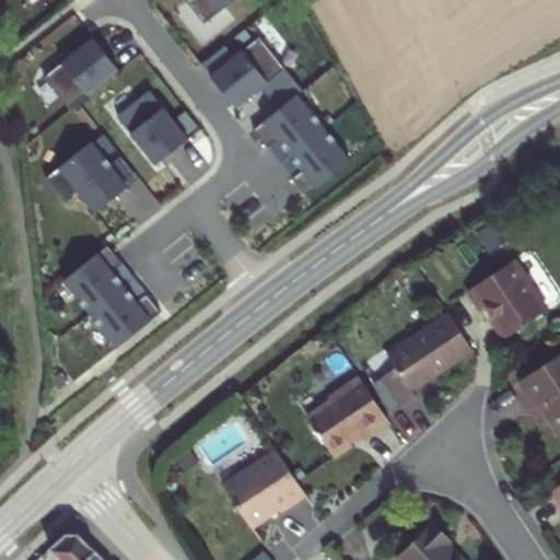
[(235,0),(187,0),(187,1),(206,24),(235,0)]
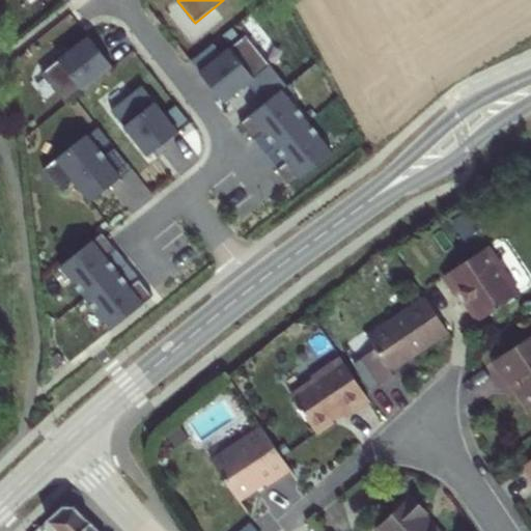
[(247,34),(200,72),(225,103),(272,65),(247,34)]
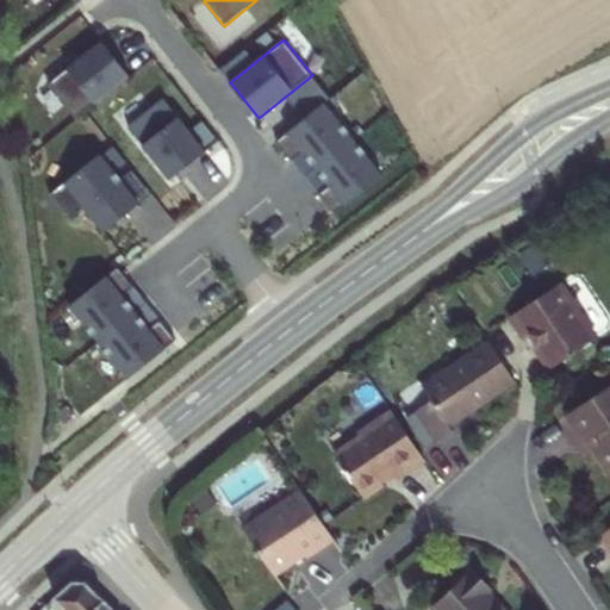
[(103,41),(49,83),(76,119),(130,76),(103,41)]
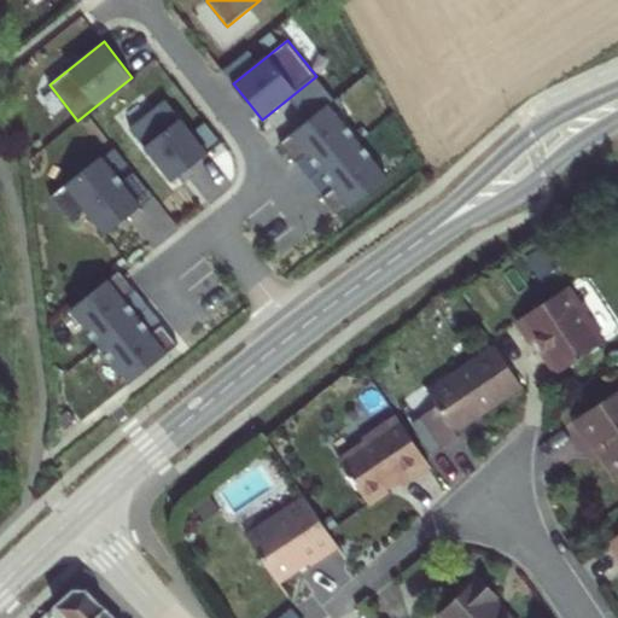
[(249,50),(223,70),(233,83),(258,63),(249,50)]
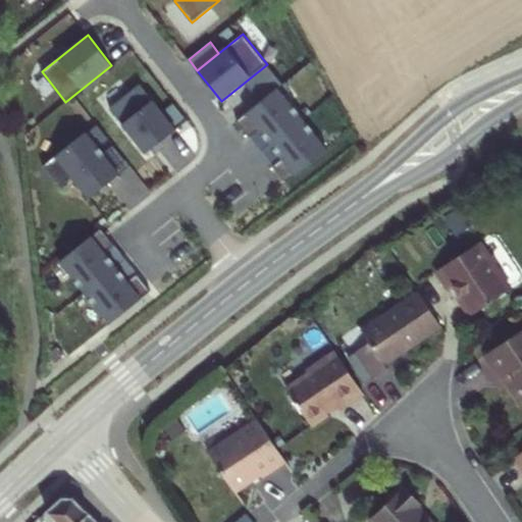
[(140,85),(111,108),(147,153),(176,131),(140,85)]
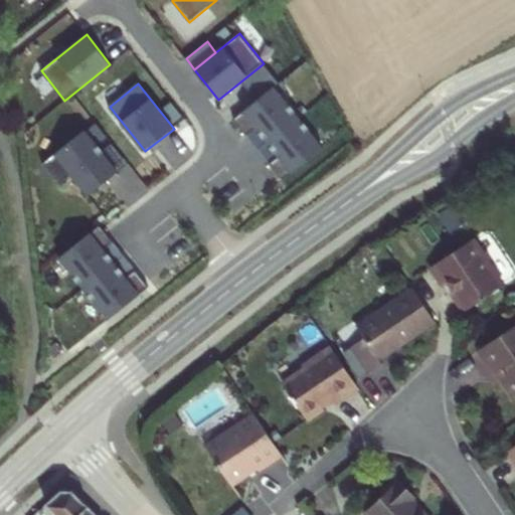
[(233,119),(247,136),(268,120),(279,134),(299,118),(275,87),(233,119)]
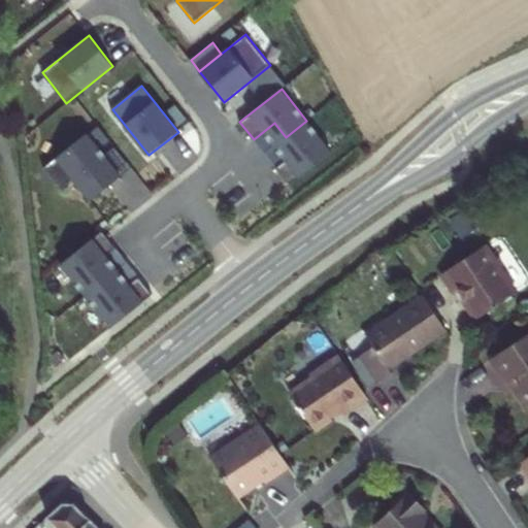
[(306,121),(286,137),(297,152),(276,168),(290,186),(332,153),(306,121)]
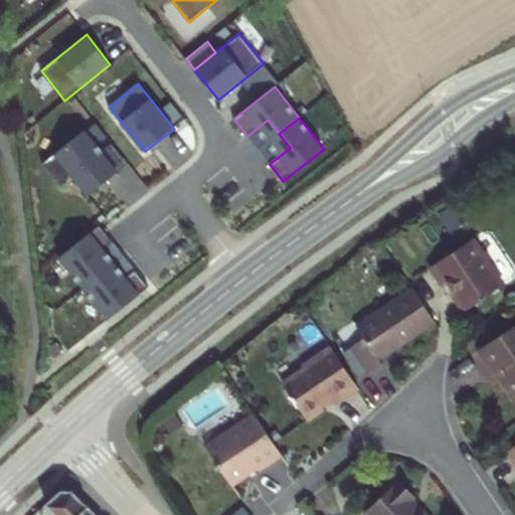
[(268,120),(247,136),(259,150),(279,134),(268,120)]
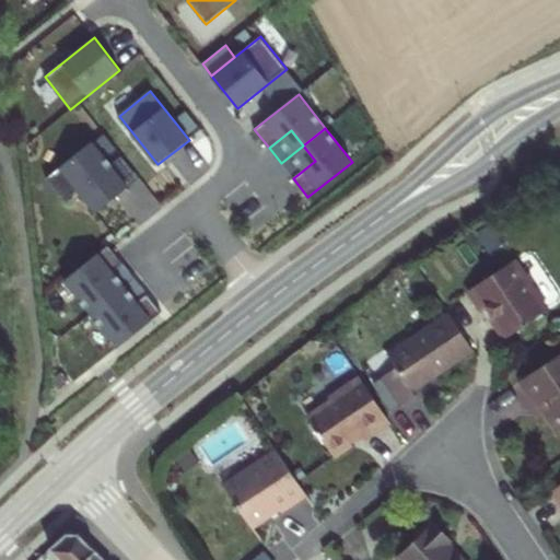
[(96,213),(129,187),(93,141),(46,178),(65,201),(79,190),(96,213)]
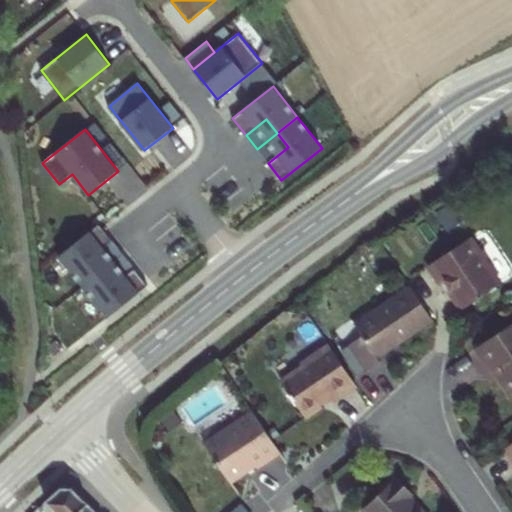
[(277,133),(257,149),(268,163),(288,147),(277,133)]
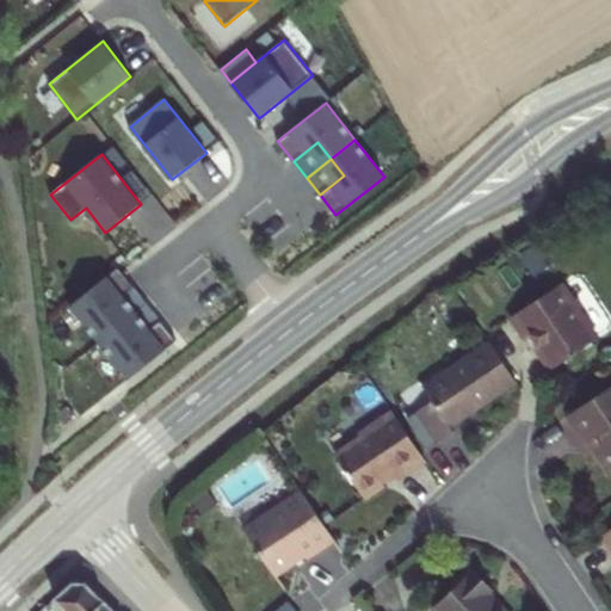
[(135,288),(118,267),(71,306),(99,343),(123,323),(110,307),(135,288)]
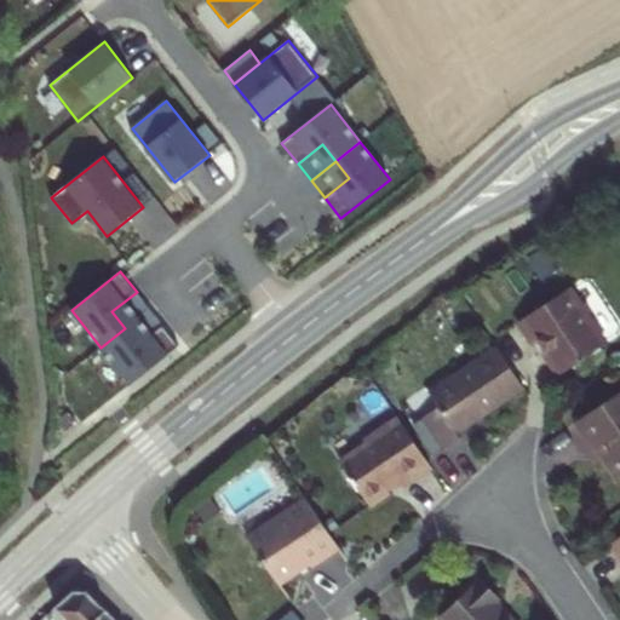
[(583,294),(577,285),(527,317),(541,339),(546,334),(554,346),(551,348),(566,371),(613,338),(596,315),(597,305),(591,297),(583,294)]
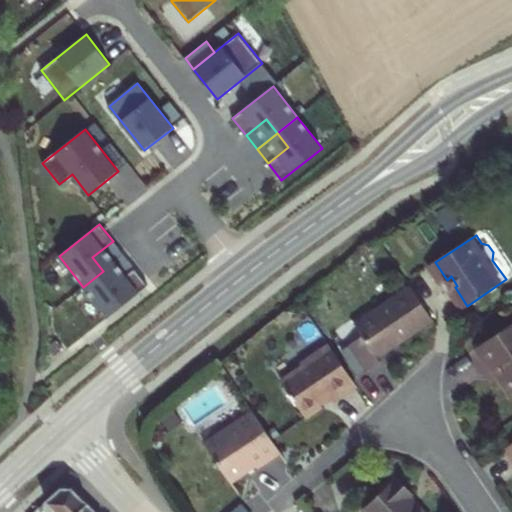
[(124,255),(113,241),(92,257),(103,271),(124,255)]
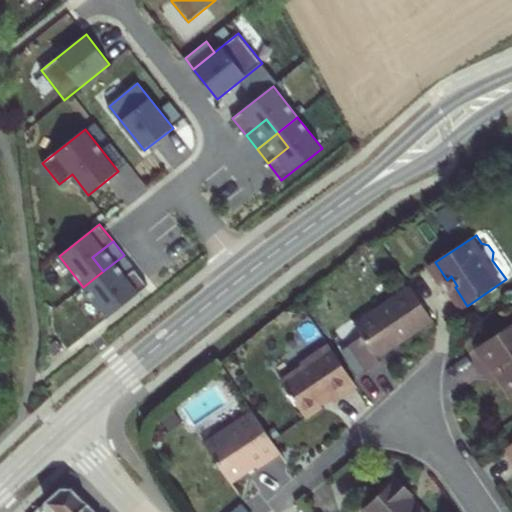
[(124,255),(103,271),(114,285),(135,269),(124,255)]
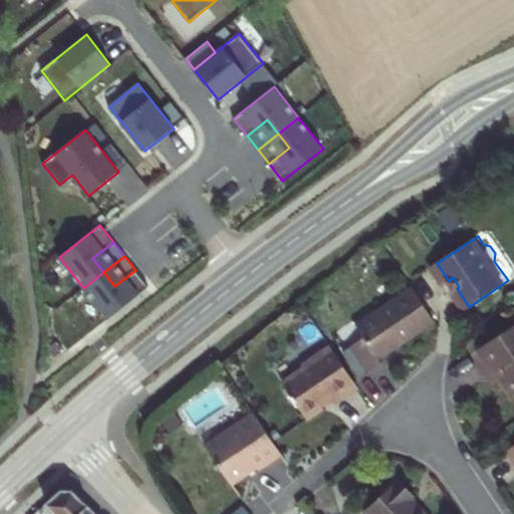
[(149,286),(136,270),(114,286),(103,272),(83,288),(108,319),(149,286)]
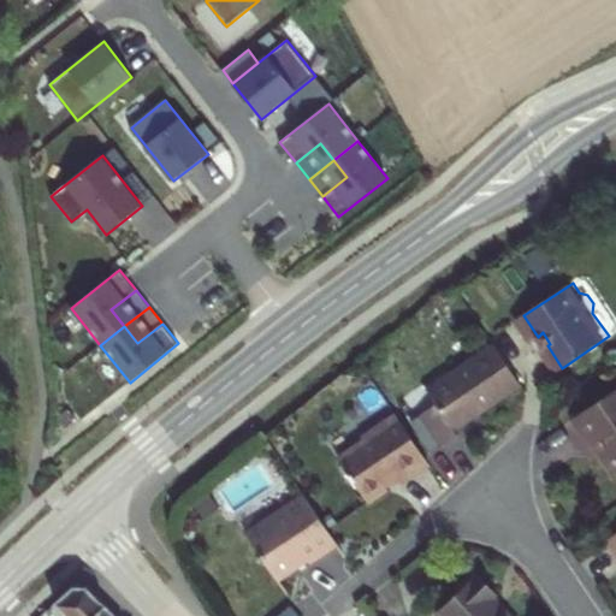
[(522,381),(496,341),(430,386),(440,400),(422,412),(445,444),(463,432),(461,427),(501,402),(498,398),(522,381)]
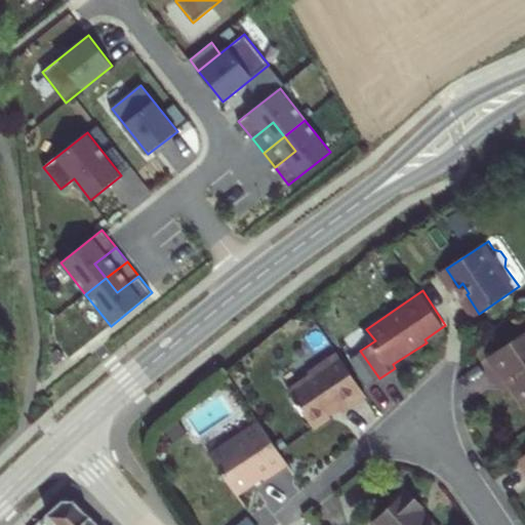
[(524,332),(489,356),(503,378),(510,374),(524,398),(524,332)]
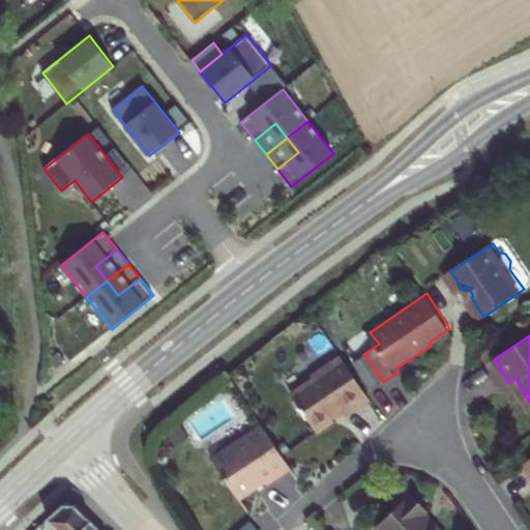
[(377,393),(348,351),(319,371),(321,374),(299,388),(323,425),(341,413),(340,410),(348,404),(352,410),(377,393)]
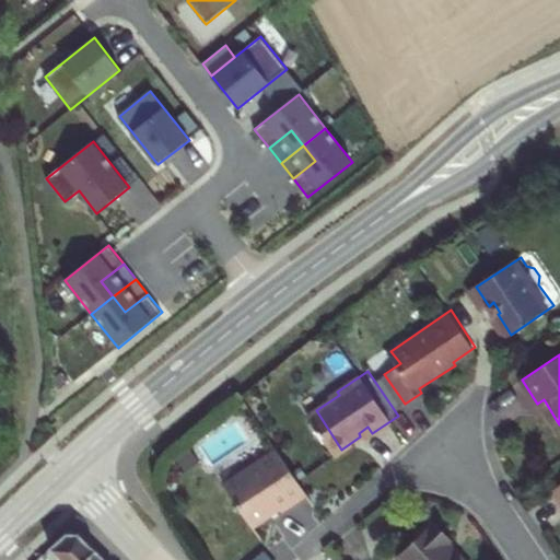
[(289,504),(306,492),(276,447),(223,482),(252,525),(279,506),(280,510),(289,504)]
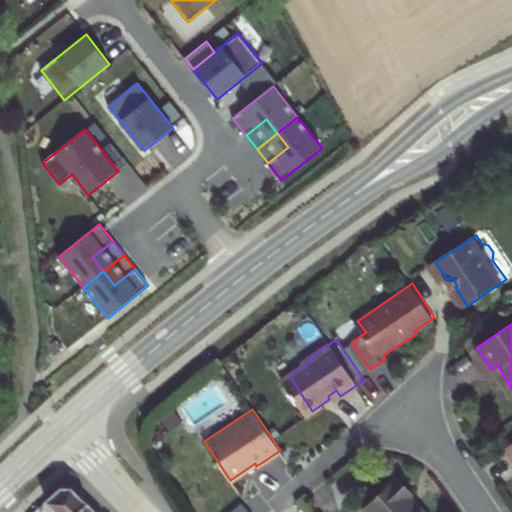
[(99,511),(66,481),(46,501),(57,511),(99,511)]
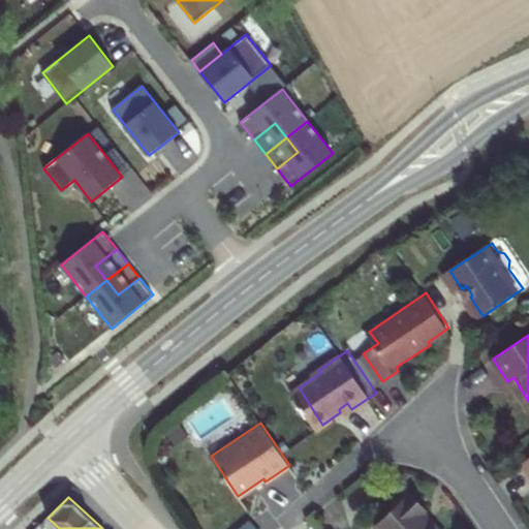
[(426,516),(411,500),(379,528),(429,528),(422,520),(426,516)]
